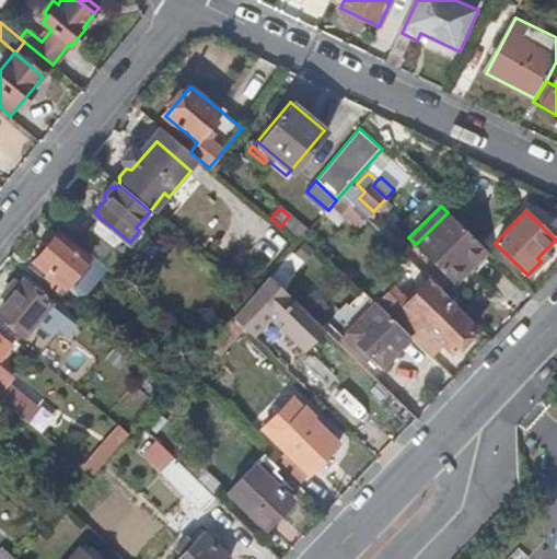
[(455,284),(488,252),(457,222),(448,212),(416,244),(455,284)]
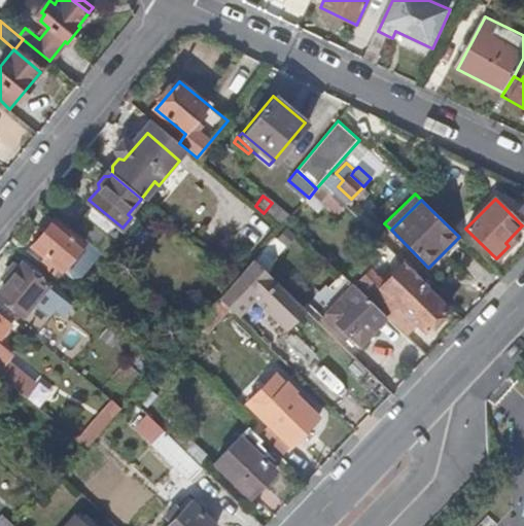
[(272,203),(264,213),(281,228),(289,219),(272,203)]
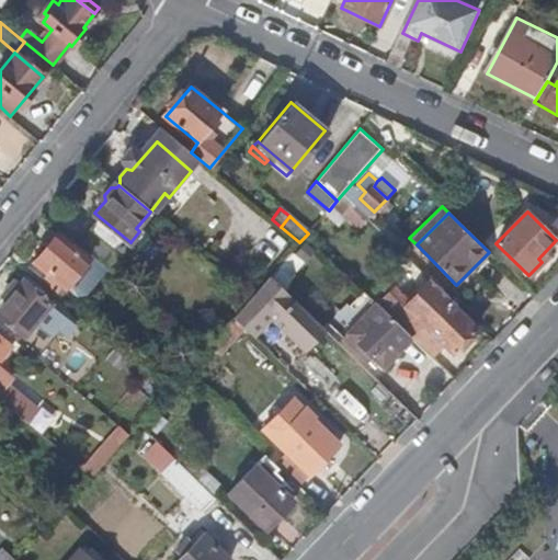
[(91,231),(80,244),(104,264),(115,251),(91,231)]
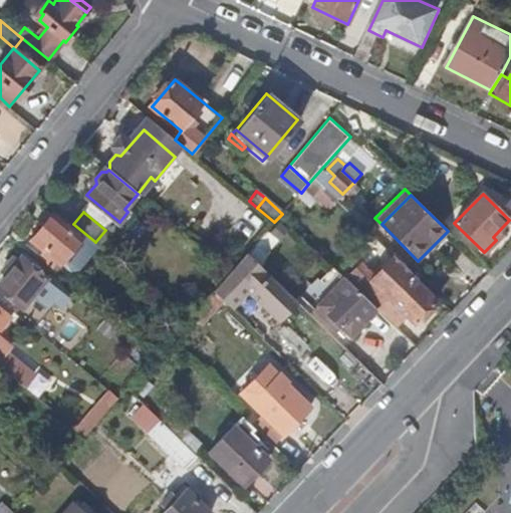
[(82,236),(54,213),(31,239),(43,250),(40,255),(52,265),(56,261),(60,263),(82,236)]
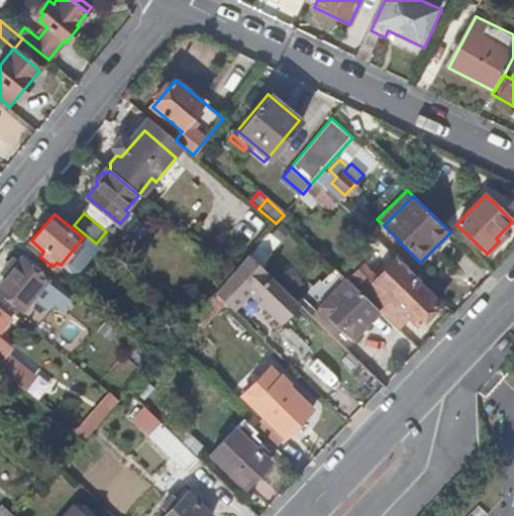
[(232,273),(214,293),(225,304),(231,310),(248,292),(282,324),(299,305),(248,254),(232,273)]
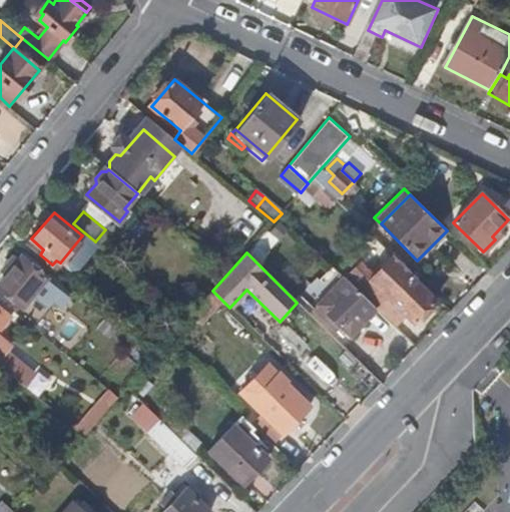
[(7,275),(20,260),(14,254),(1,270),(7,275)]
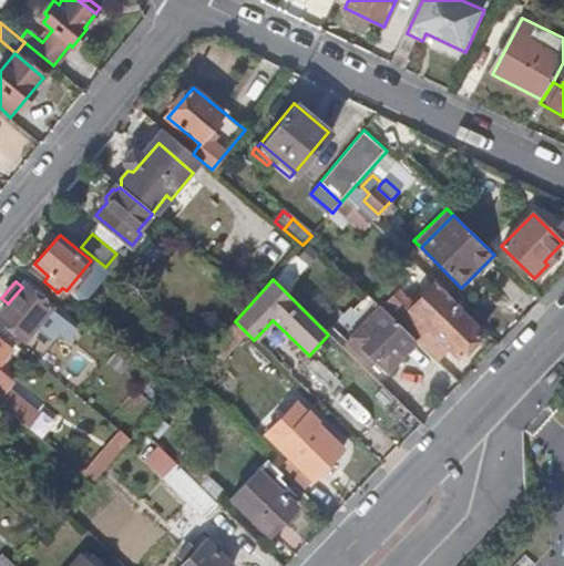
[(53,307),(26,284),(22,287),(8,304),(0,312),(0,315),(27,338),(53,307)]
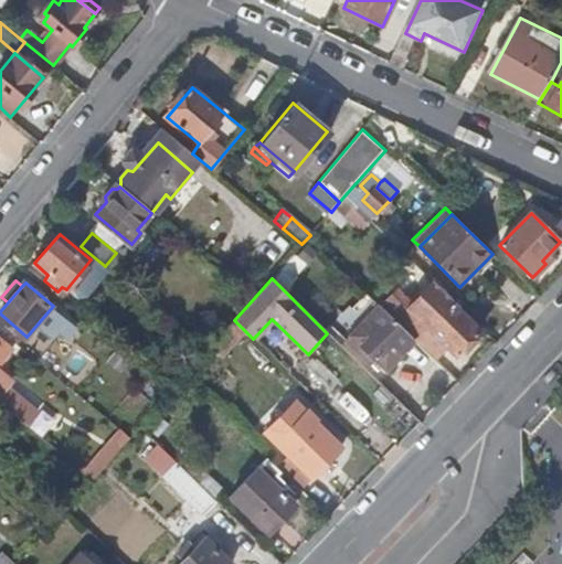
[(395,293),(382,306),(415,340),(427,329),(456,358),(481,332),(452,302),(453,301),(435,283),(412,309),(395,293)]
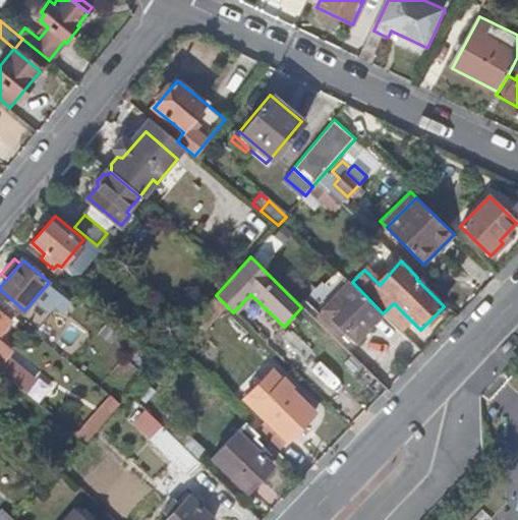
[(355,342),(383,313),(352,282),(325,310),(332,318),(345,331),(355,342)]
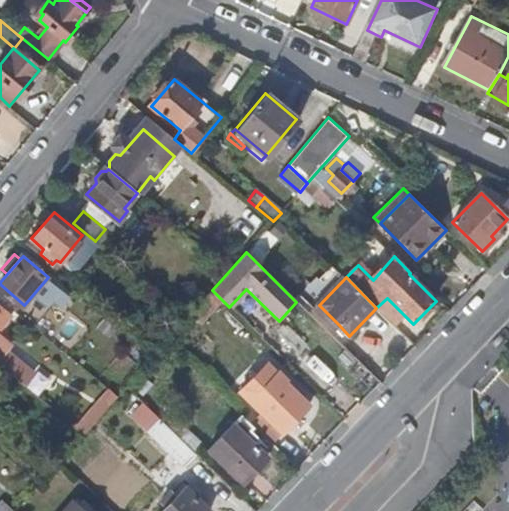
[(212,290),(190,314),(201,324),(223,301),(212,290)]
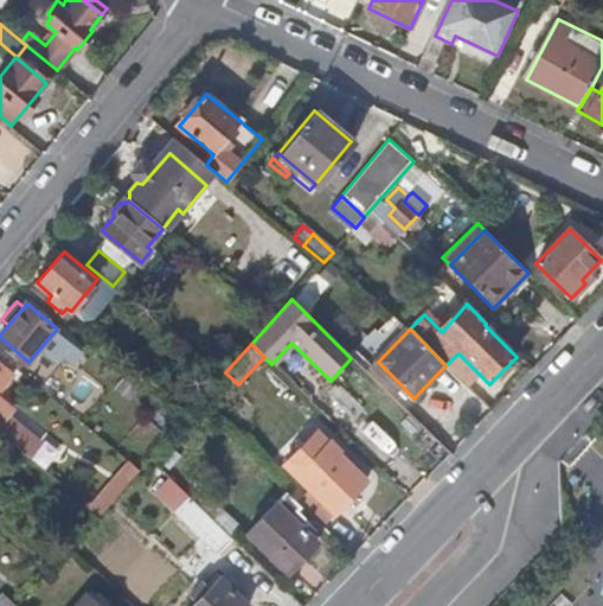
[(0,433),(17,446),(29,433),(7,415),(13,407),(0,396),(0,386),(12,372),(0,362),(0,433)]
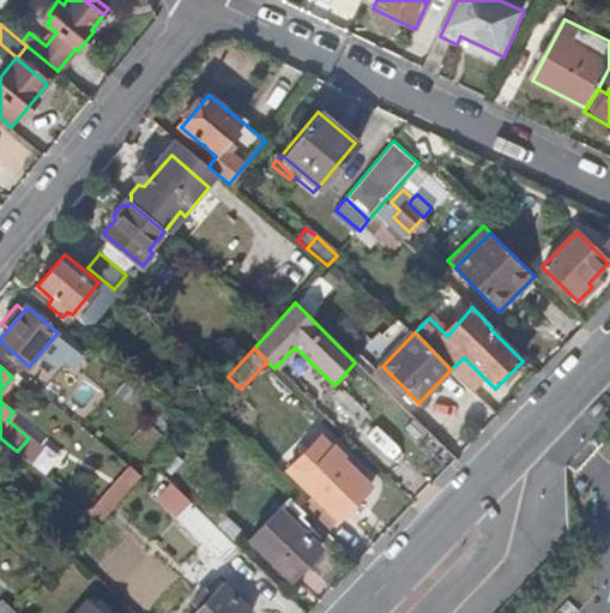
[(406,390),(391,374),(384,383),(399,397),(406,390)]
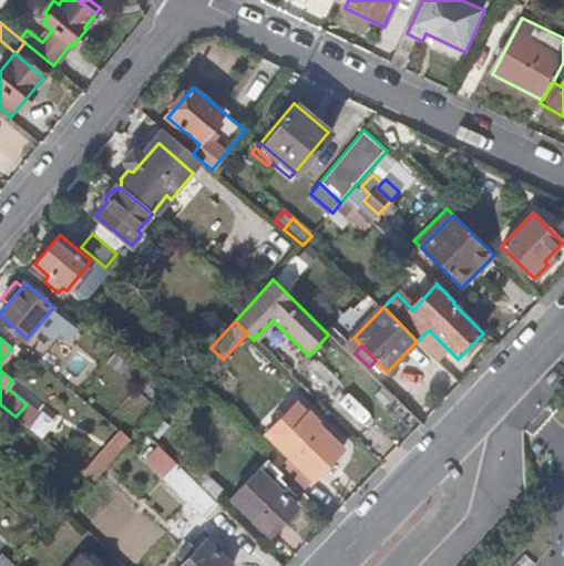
[(39,414),(27,404),(16,417),(28,428),(39,414)]
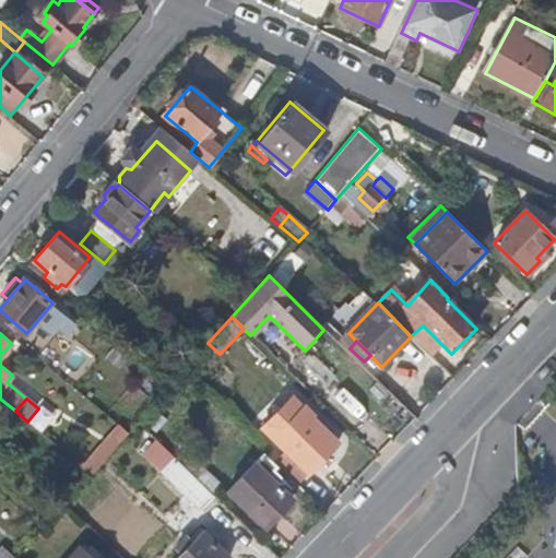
[(285,452),(274,463),(296,485),(307,473),(309,475),(339,443),(312,418),(283,449),(285,452)]
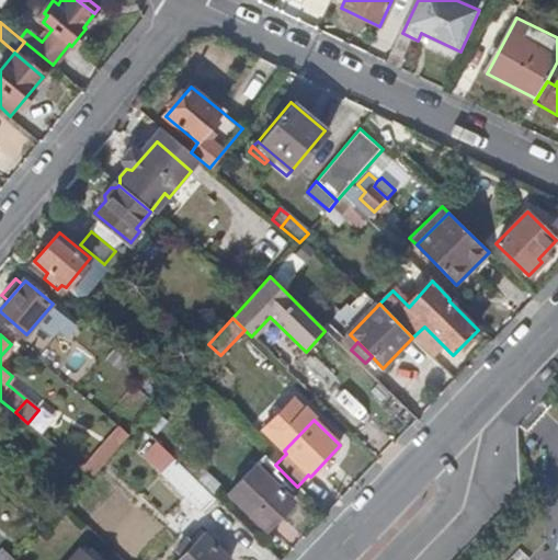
[(230,493),(266,528),(293,501),(279,487),(271,479),(257,466),(230,493)]
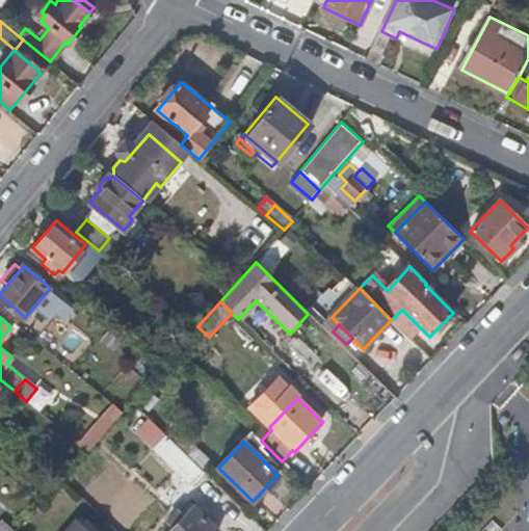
[(261,449),(257,454),(264,461),(269,455),(261,449)]
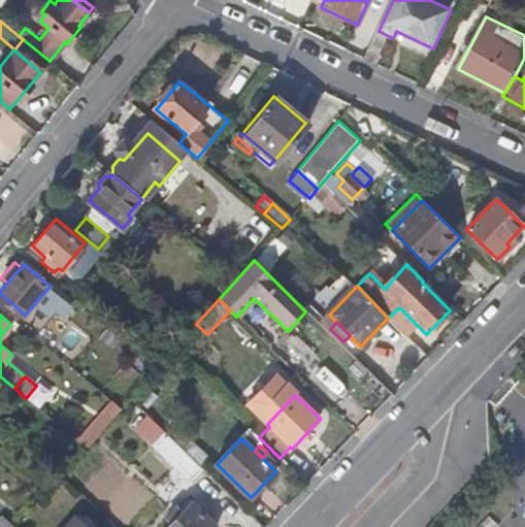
[(198,488),(209,475),(181,448),(169,460),(198,488)]
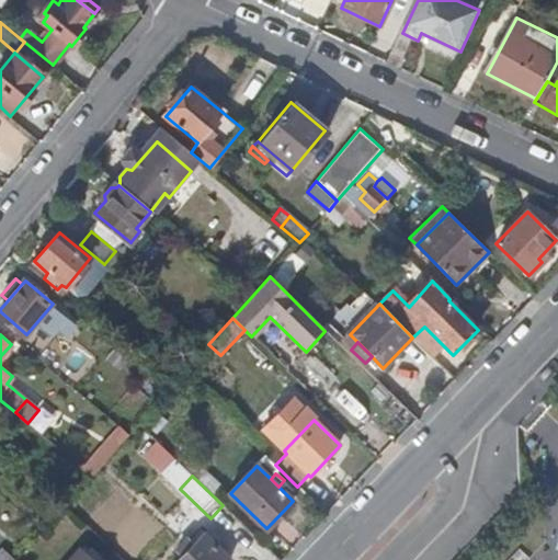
[(230,559),(206,539),(197,549),(191,544),(180,557),(183,559),(230,559)]
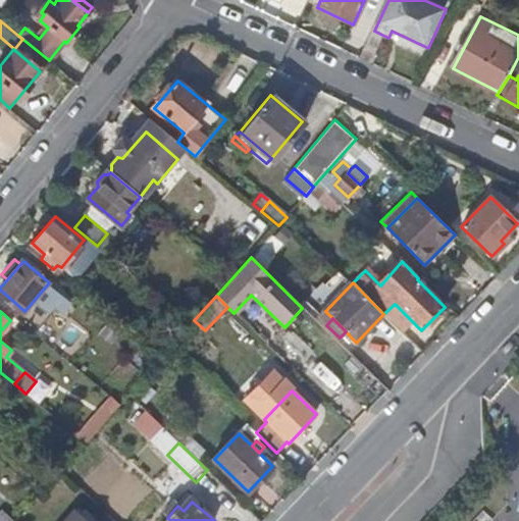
[(10,520),(1,512),(0,512),(0,520),(10,520)]
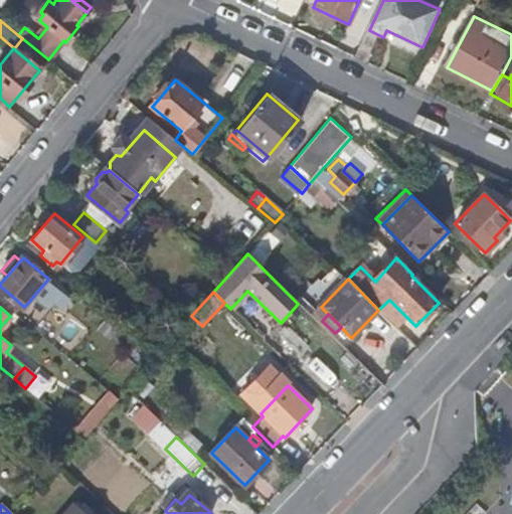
[(65,513),(92,513),(93,513),(82,505),(79,508),(73,505),(65,513)]
